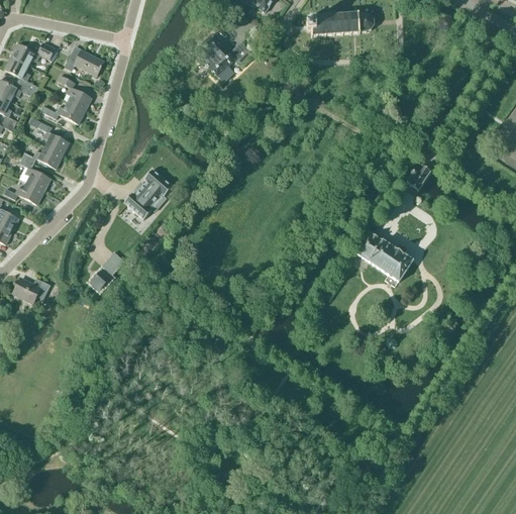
[(232,0),(223,0),(220,4),(227,8),(228,6),(239,14),(243,8),(232,0)]
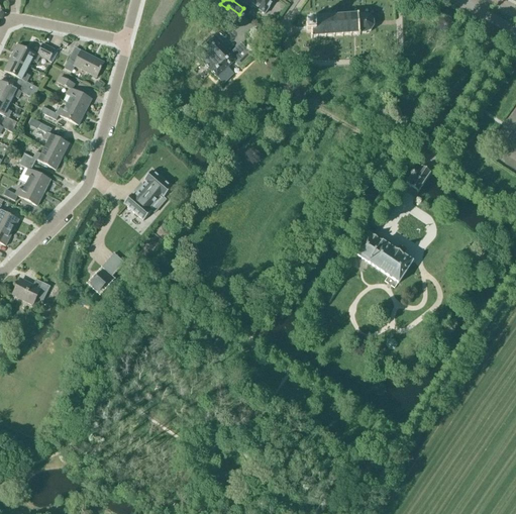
[(243,0),(252,6),(253,4),(266,13),(274,0),(243,0)]
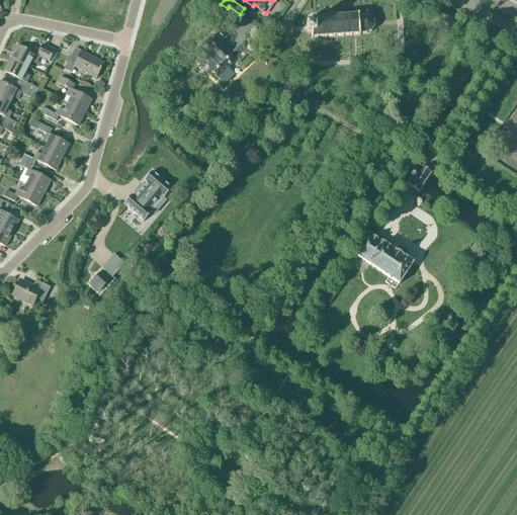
[(360,14),(360,12),(358,12),(358,13),(351,13),(350,13),(343,14),(343,13),(342,13),(342,14),(335,15),(335,14),(333,14),(333,15),(326,15),(326,14),(325,15),(318,16),(318,15),(316,15),(316,16),(313,16),(313,15),(311,15),(311,17),(312,17),(312,21),(308,21),(308,30),(313,30),(313,34),(313,36),(314,36),(314,35),(318,35),(318,36),(319,35),(326,34),(326,35),(328,35),(327,34),(334,34),(335,34),(336,34),(343,33),(343,34),(344,34),(344,33),(351,33),(353,33),(353,32),(359,32),(360,33),(361,33),(361,31),(366,31),(367,31),(367,30),(371,29),(372,29),(372,28),(374,25),(375,25),(375,24),(374,19),(375,19),(374,18),(371,15),(371,14),(370,14),(366,13),(366,12),(365,12),(365,13),(360,14)]
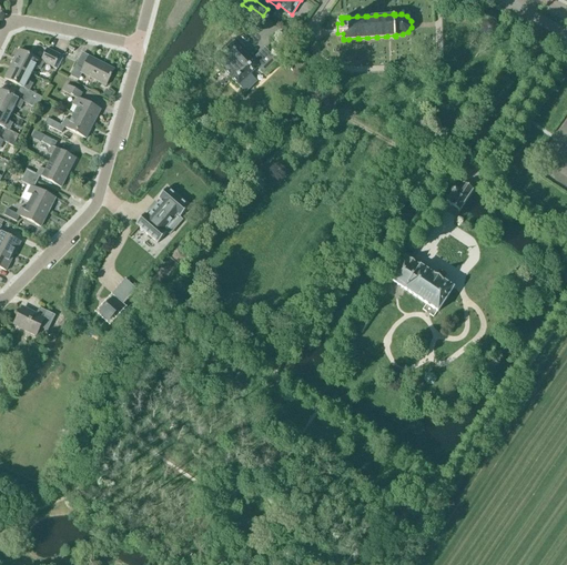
[(235,40),(215,58),(240,83),(246,89),(257,79),(251,72),(259,64),(264,70),(277,58),(265,46),(253,58),(235,40)]
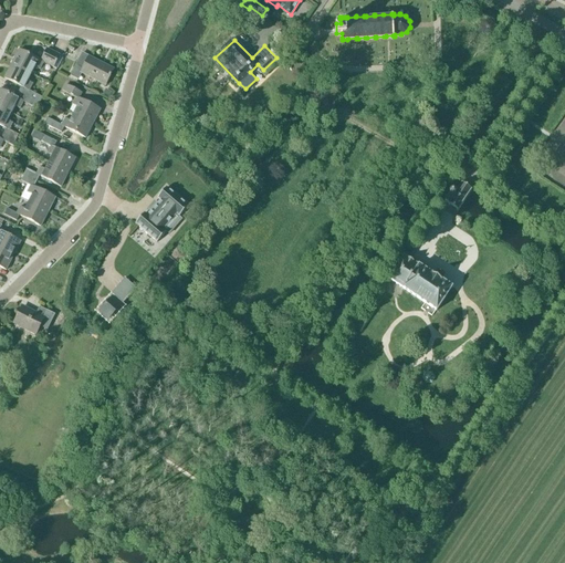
[(12,61),(32,71),(35,64),(41,66),(44,60),(54,64),(61,52),(48,45),(42,59),(20,47),(12,61)]
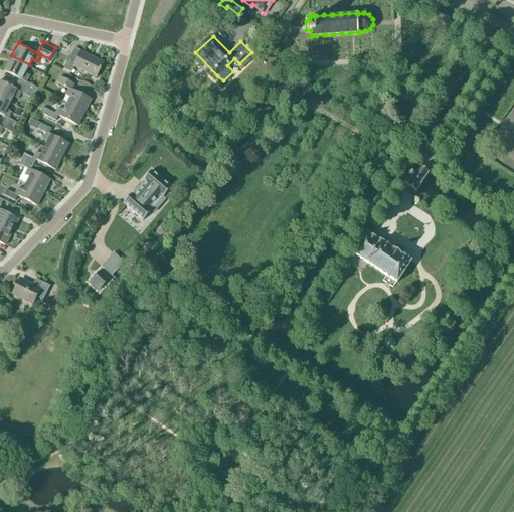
[(97,75),(104,60),(81,49),(75,46),(64,66),(71,70),(75,64),(97,75)]
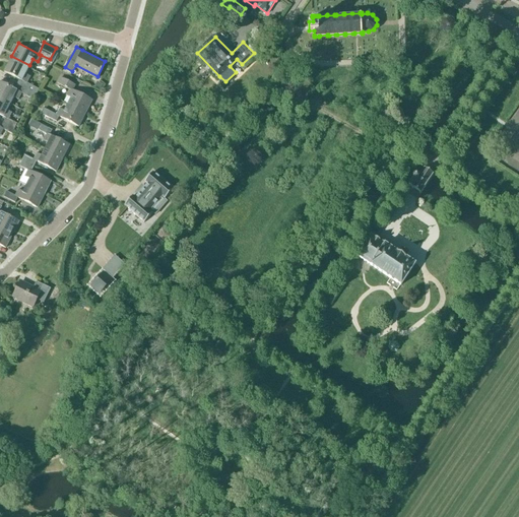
[(26,72),(29,65),(11,56),(5,69),(24,79),(22,84),(38,92),(40,87),(37,85),(27,80),(30,74),(26,72)]
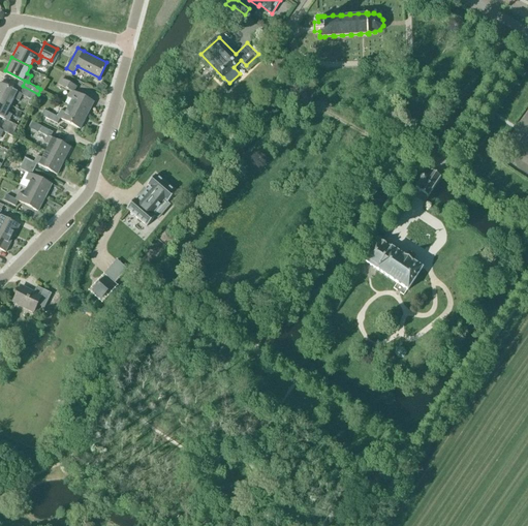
[(69,104),(88,114),(94,100),(74,90),(78,85),(62,76),(59,83),(71,89),(68,95),(73,97),(69,104)]
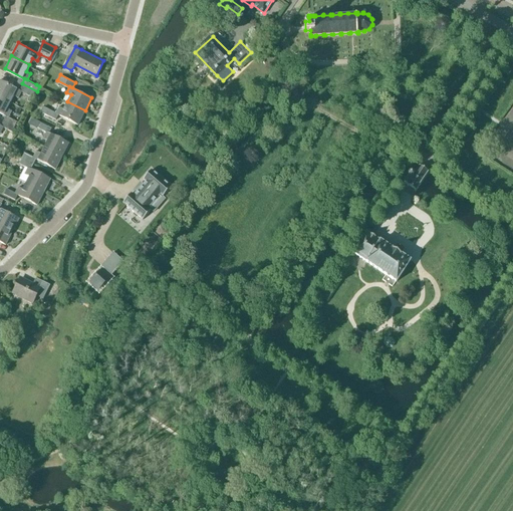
[(37,91),(22,83),(19,88),(0,78),(0,94),(11,100),(14,94),(19,96),(22,90),(31,94),(34,96),(37,91)]
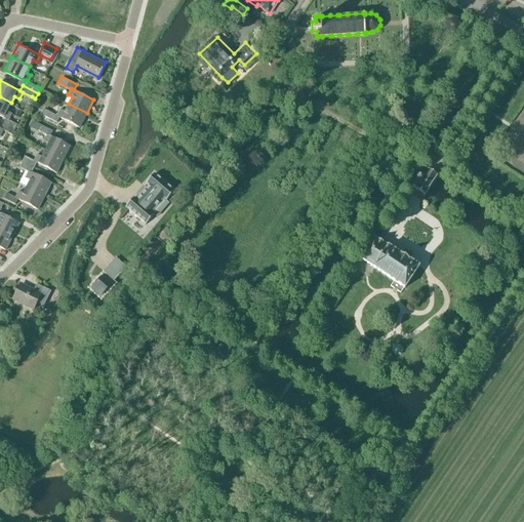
[(8,109),(11,103),(0,96),(0,113),(6,117),(4,122),(15,128),(18,123),(9,118),(12,112),(8,109)]
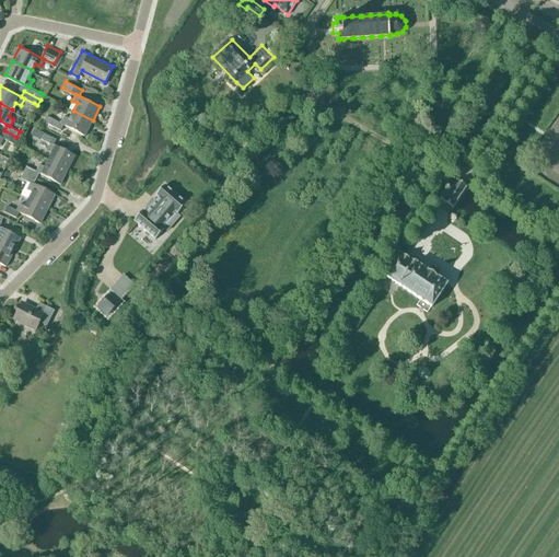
[(85,134),(93,120),(73,111),(70,117),(65,115),(61,122),(48,114),(45,120),(61,129),(65,124),(85,134)]
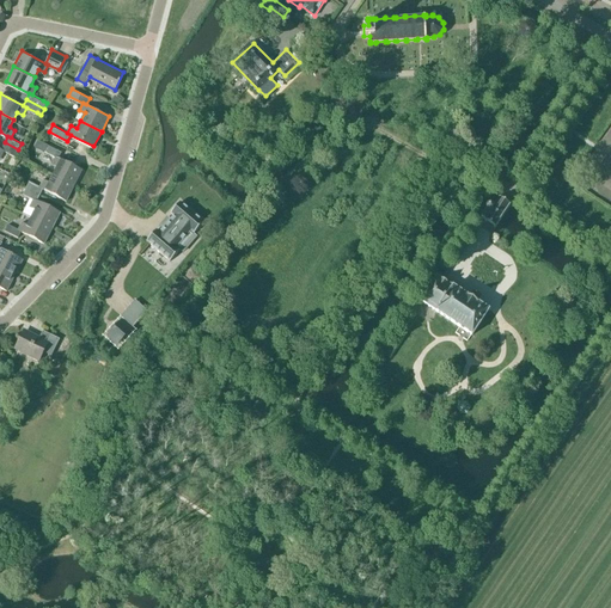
[(18,149),(5,142),(1,147),(0,146),(0,157),(1,157),(5,149),(16,155),(18,149)]
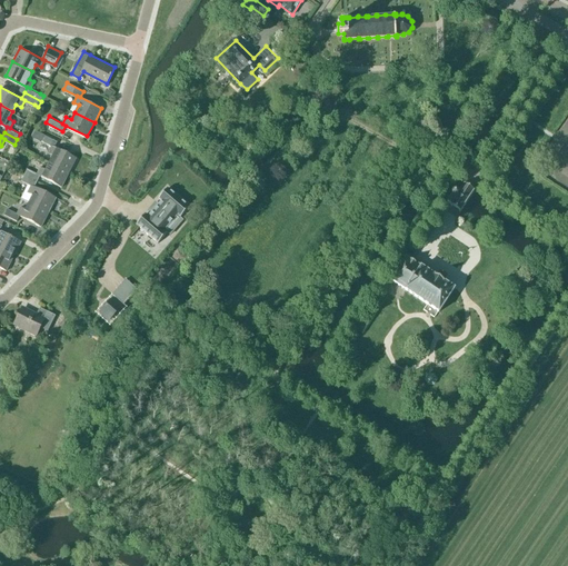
[(50,161),(69,171),(77,157),(55,146),(58,140),(46,133),(42,139),(51,145),(48,151),(53,154),(50,161)]
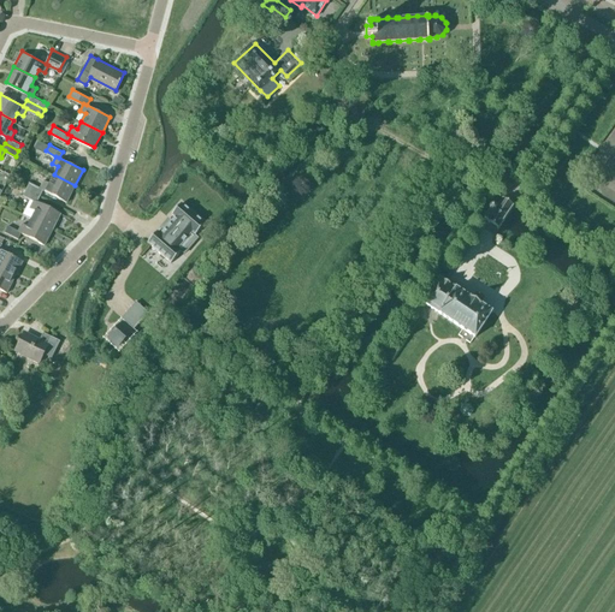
[(67,201),(75,185),(54,174),(49,182),(45,179),(41,186),(30,180),(27,188),(41,195),(43,188),(67,201)]
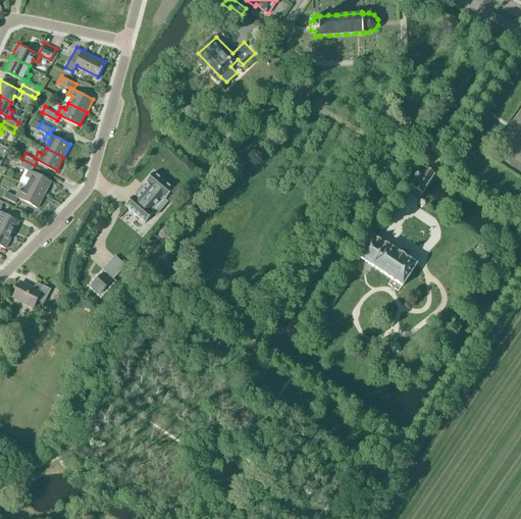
[(32,169),(35,165),(22,159),(20,164),(27,167),(19,180),(27,185),(27,184),(45,193),(52,179),(32,169)]
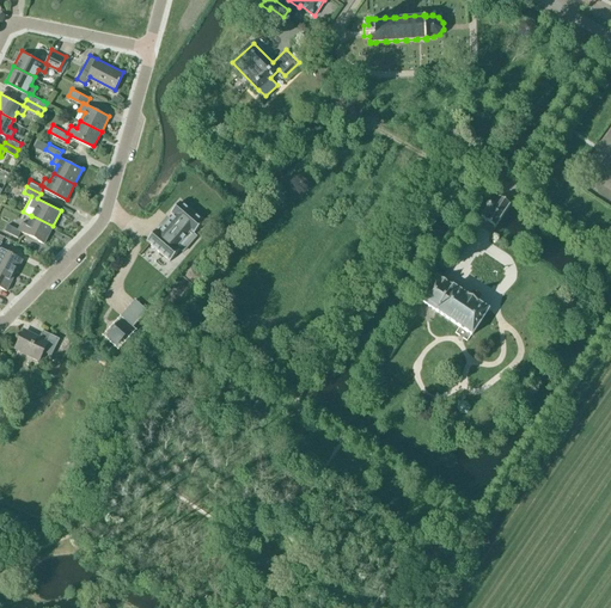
[(496,226),(511,203),(506,200),(499,196),(494,204),(490,202),(487,202),(486,204),(487,207),(482,216),(490,222),(496,226)]
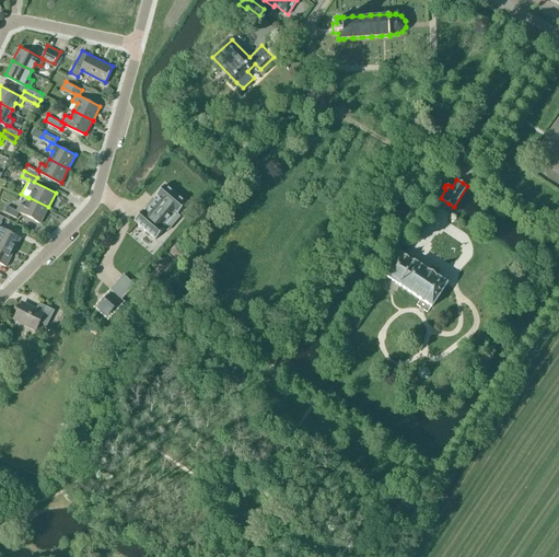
[(178,212),(187,201),(165,183),(156,194),(159,196),(147,210),(143,208),(135,219),(156,238),(165,227),(163,224),(175,210),(178,212)]
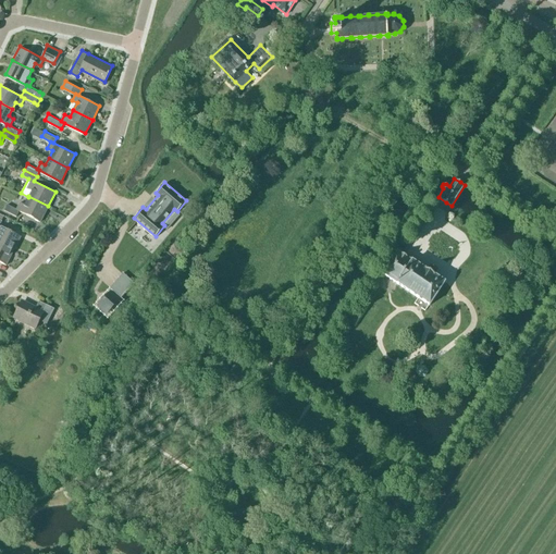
[(41,220),(48,206),(28,196),(28,197),(25,204),(21,200),(16,207),(8,202),(4,208),(16,214),(20,209),(41,220)]
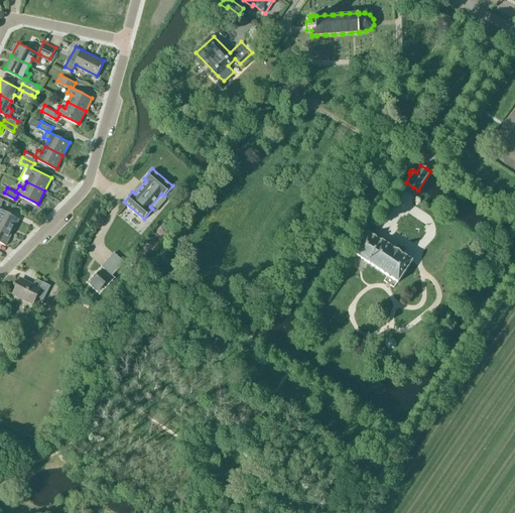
[(0,224),(13,231),(19,218),(0,208),(0,207),(4,199),(0,197),(0,224)]
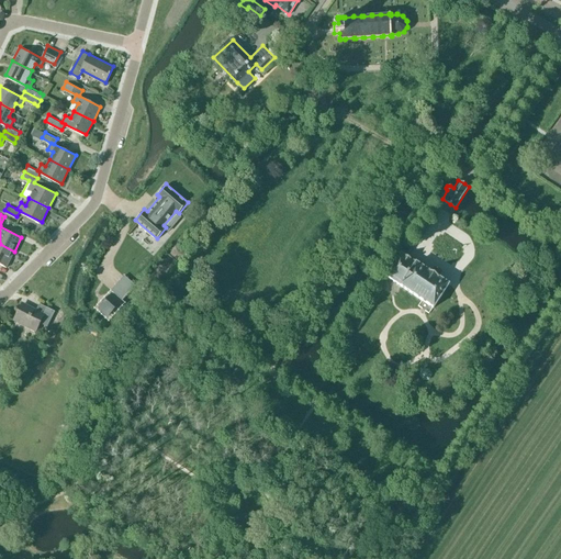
[(0,261),(7,266),(14,252),(0,244),(0,261)]
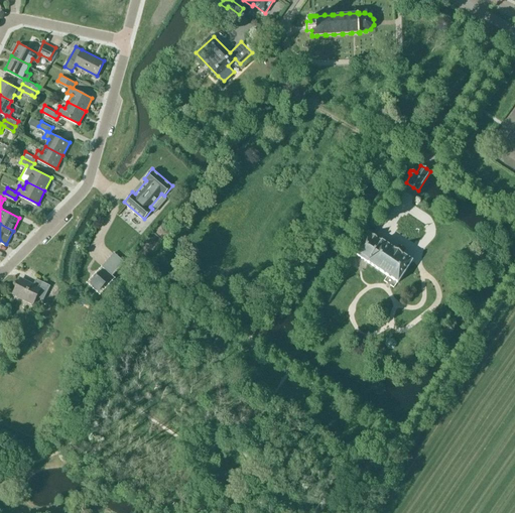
[(396,250),(369,231),(354,251),(398,281),(412,260),(401,253),(403,249),(398,245),(396,250)]
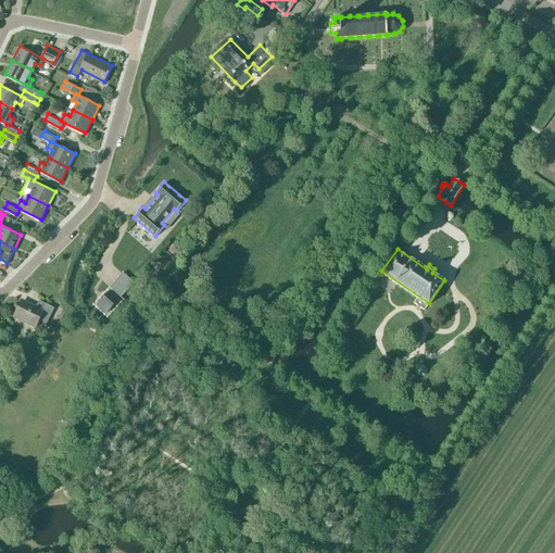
[(122,296),(135,280),(124,271),(110,286),(122,296)]
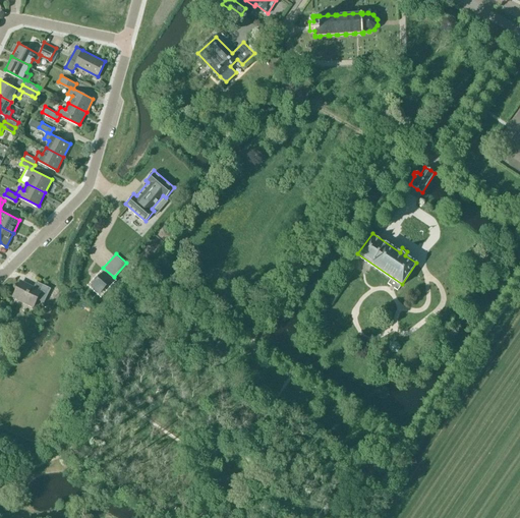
[(101,291),(111,279),(104,272),(93,284),(101,291)]
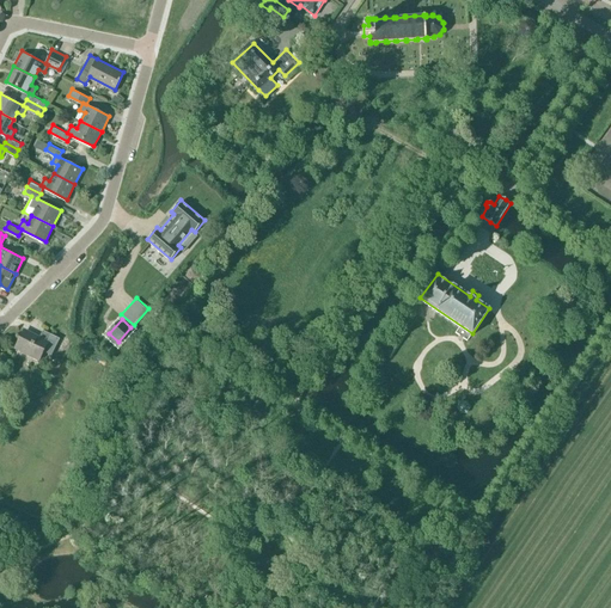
[(405,332),(410,324),(405,320),(401,329),(405,332)]
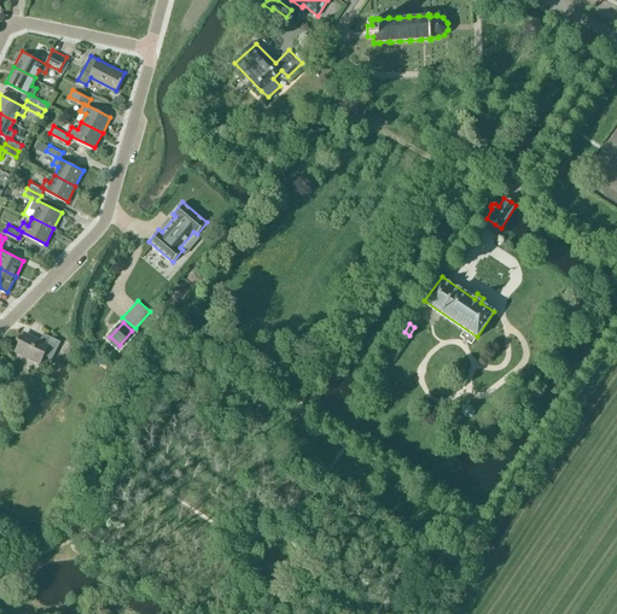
[(41,340),(27,332),(18,350),(40,361),(46,349),(54,352),(60,340),(46,332),(41,340)]
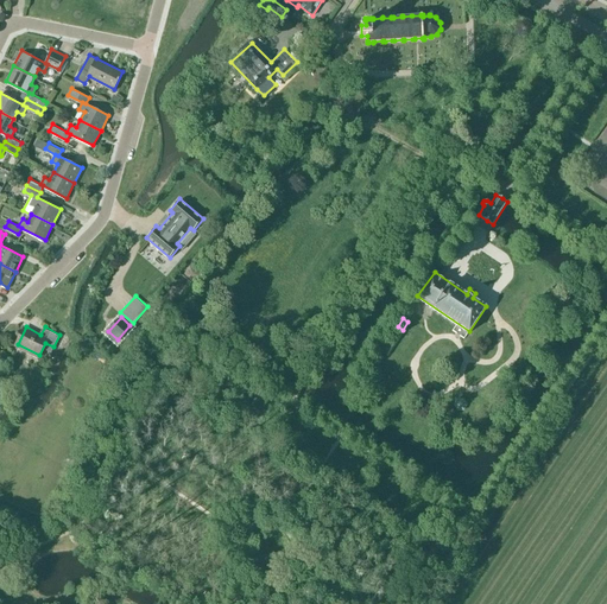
[(63,349),(71,334),(64,330),(61,338),(59,338),(56,344),(63,349)]
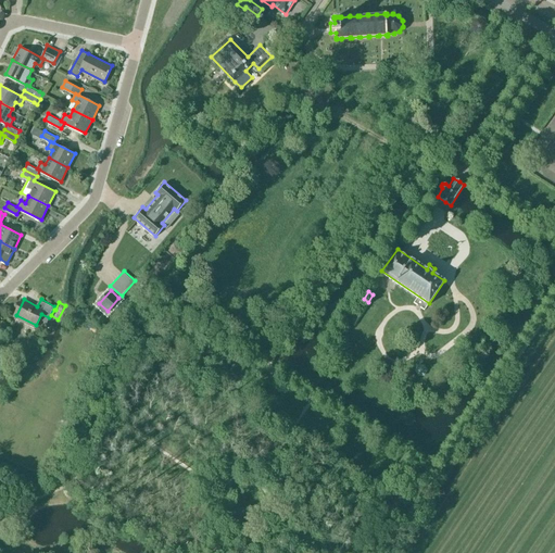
[(354,324),(362,313),(356,310),(350,321),(354,324)]
